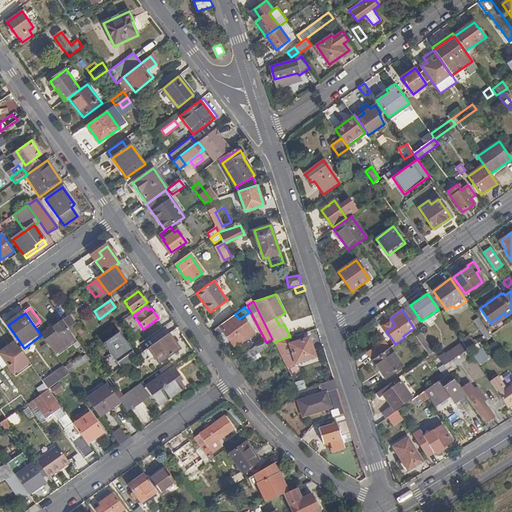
[(492,326),(506,316),(504,313),(490,323),(492,326)]
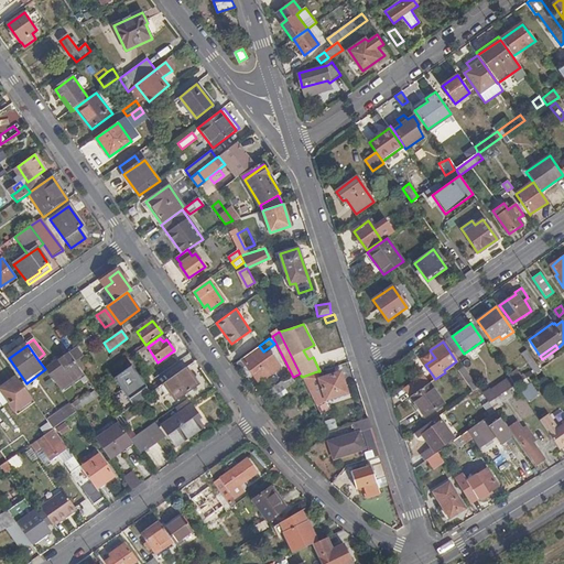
[(259,346),(237,361),(240,366),(245,362),(258,382),(280,367),(270,353),(266,355),(263,351),(259,346)]
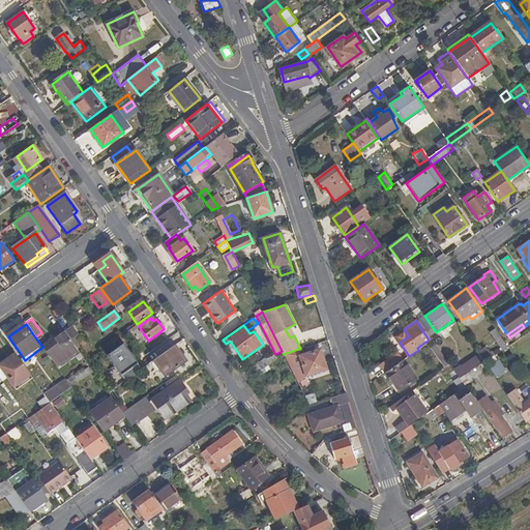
[(289,327),(285,329),(290,337),(294,335),(289,327)]
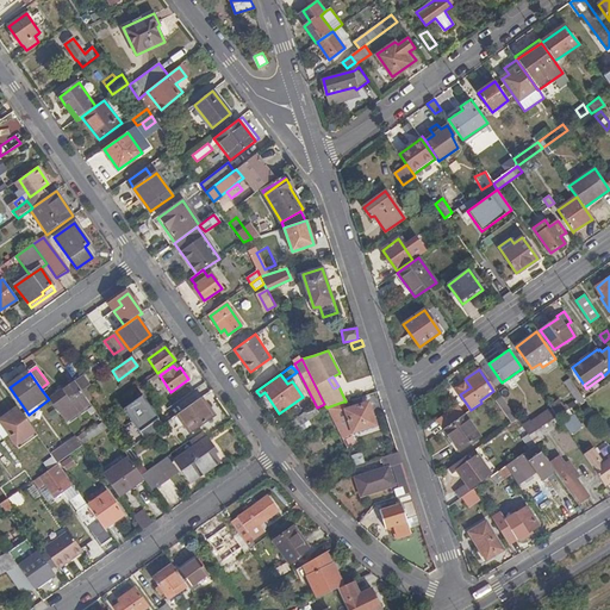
[(471,387),(465,379),(454,387),(460,394),(471,387)]
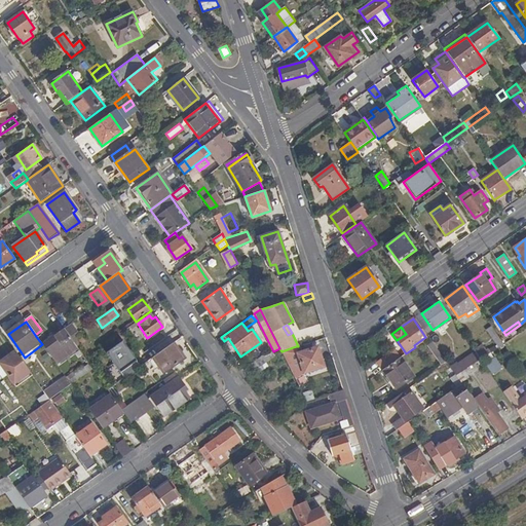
[(498,347),(503,344),(491,327),(487,330),(498,347)]
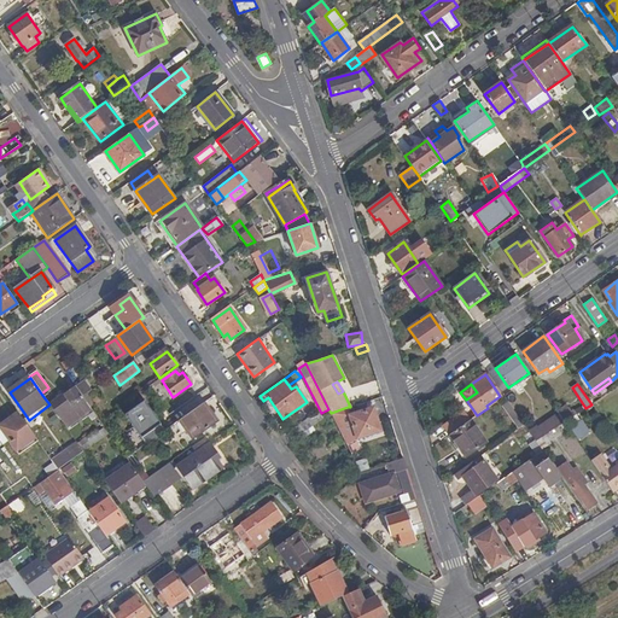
[(82,397),(76,388),(53,404),(59,414),(57,415),(66,427),(92,409),(82,397)]
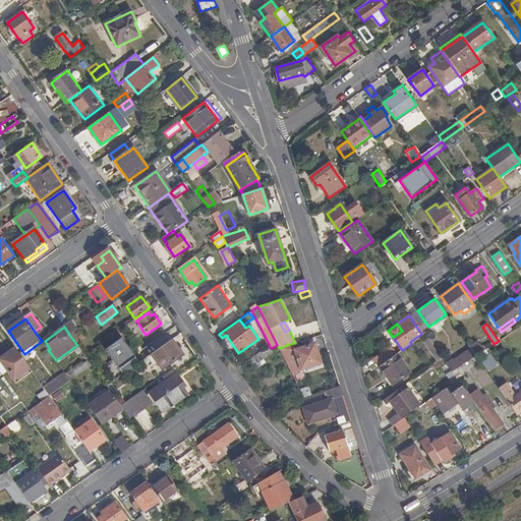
[(122,339),(106,351),(123,374),(139,362),(122,339)]
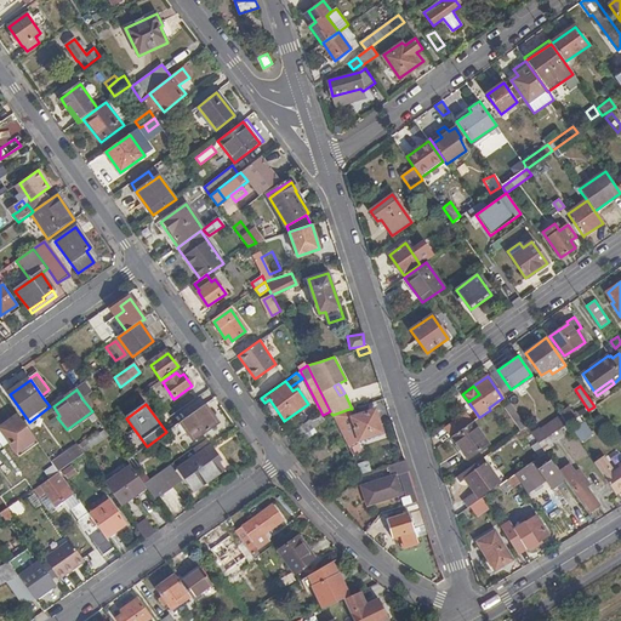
[(218,422),(206,405),(181,423),(193,440),(218,422)]
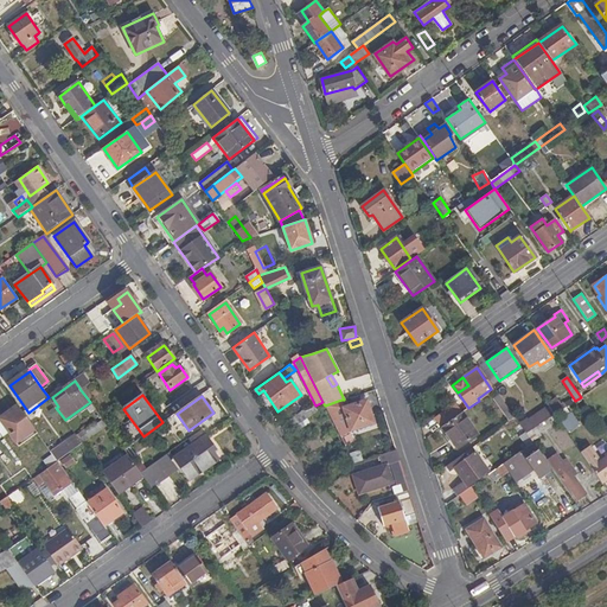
[(499,396),(493,400),(509,422),(515,417),(499,396)]
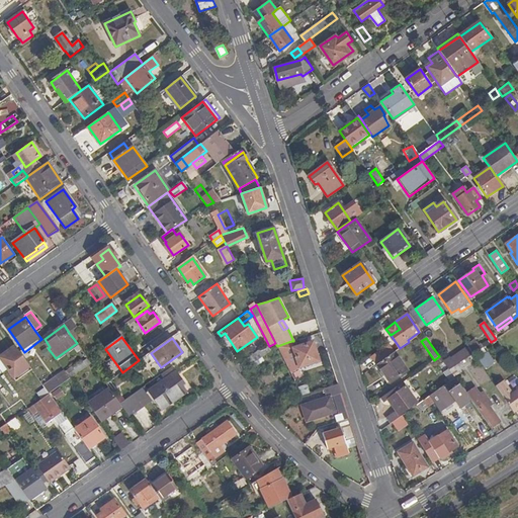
[(473,355),(484,347),(481,344),(478,345),(473,340),(465,345),(467,348),(472,354),(473,355)]
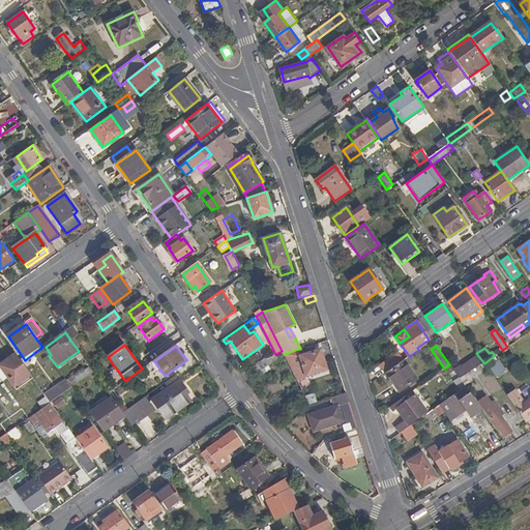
[(300,356),(298,349),(295,350),(284,354),(296,380),(306,375),(326,370),(320,350),(300,356)]
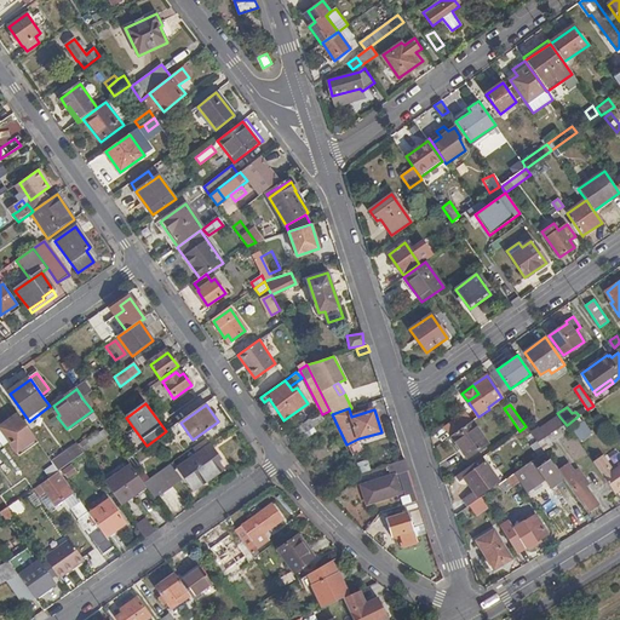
[(290,432),(294,441),(323,420),(319,411),(290,432)]
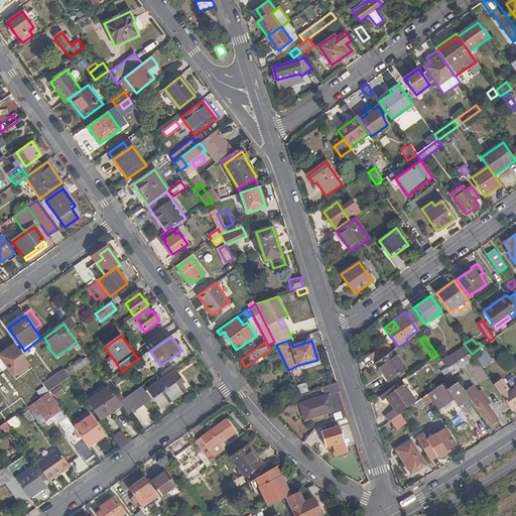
[(32,369),(15,345),(0,355),(0,357),(17,380),(32,369)]
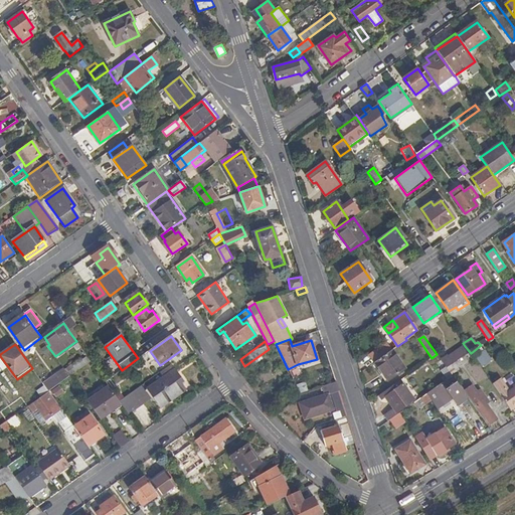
[(88,357),(83,351),(78,344),(57,360),(64,369),(73,363),(75,366),(88,357)]
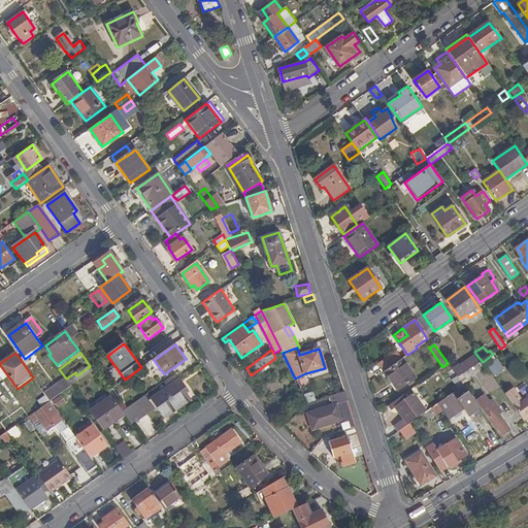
[(396,362),(401,359),(398,354),(393,358),(396,362)]
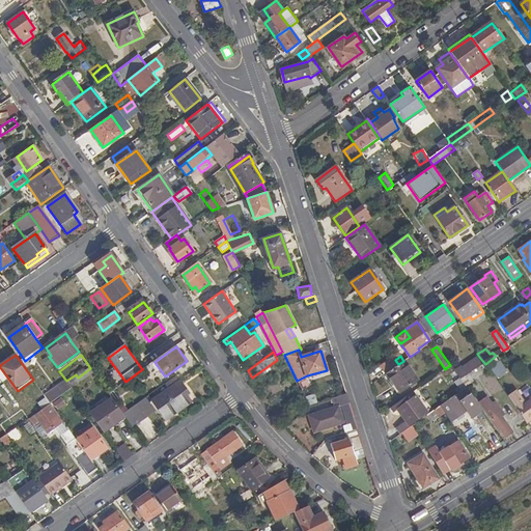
[(387,372),(398,364),(395,360),(394,357),(383,365),(387,372)]
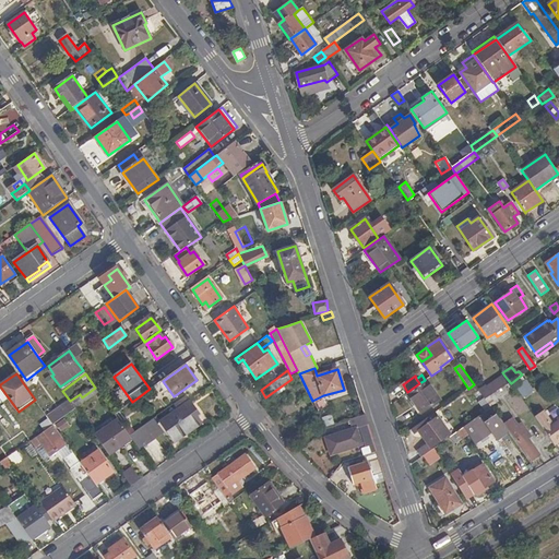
[(495,393),(510,382),(504,376),(487,388),(491,395),(495,393)]
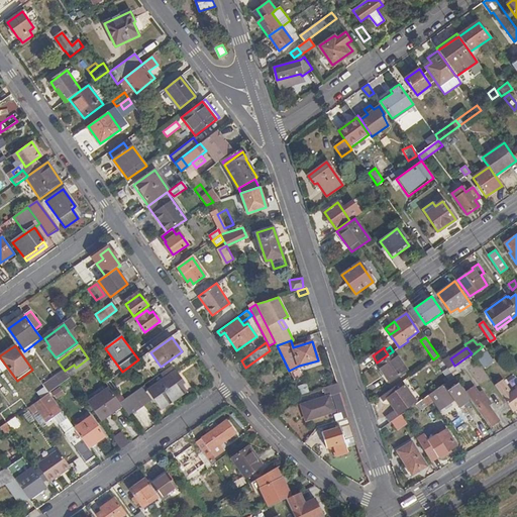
[(377,363),(377,364),(390,382),(407,371),(393,351),(388,354),(377,363)]
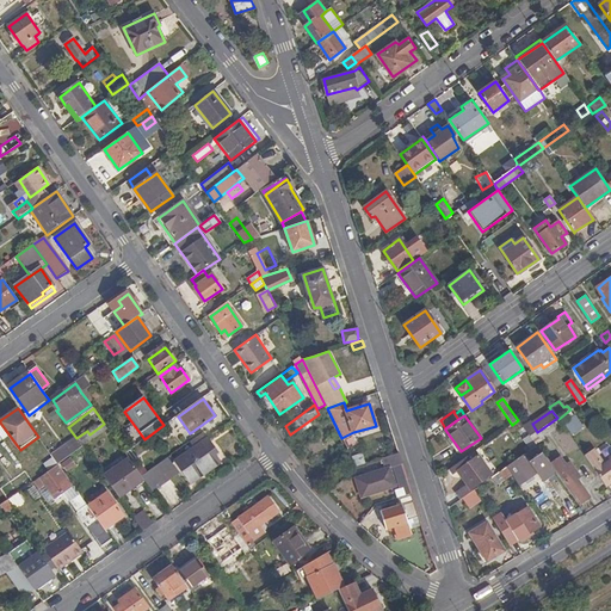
[(574,415),(563,423),(572,434),(582,427),(574,415)]
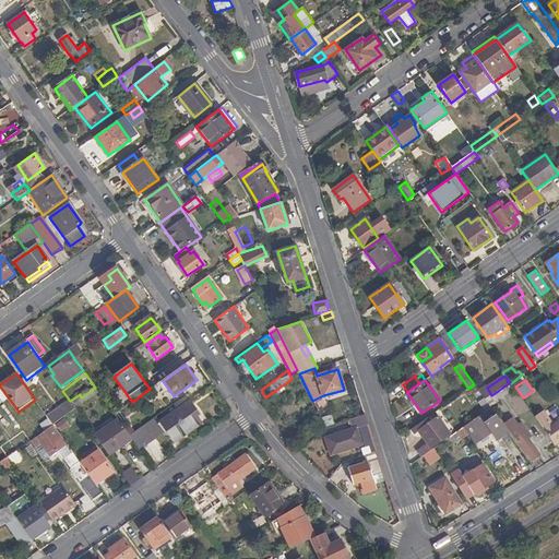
[(513,388),(511,383),(510,382),(495,393),(498,399),(513,388)]
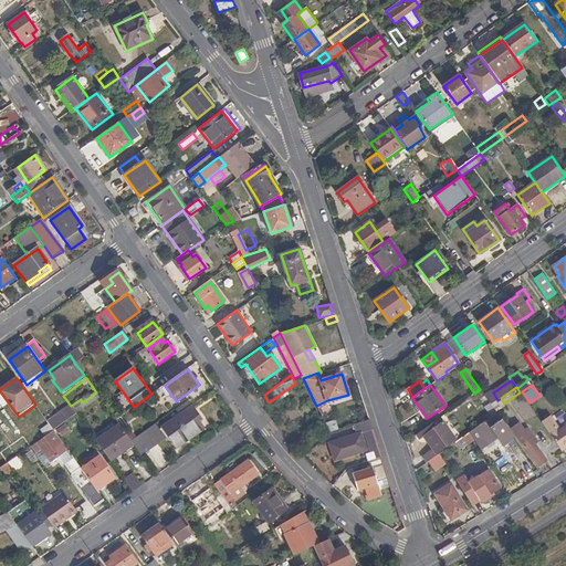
[(257,399),(262,407),(269,402),(264,395),(257,399)]
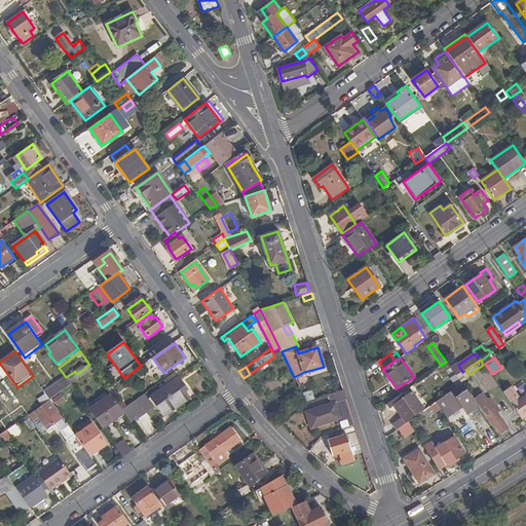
[(254,371),(257,375),(263,371),(260,367),(254,371)]
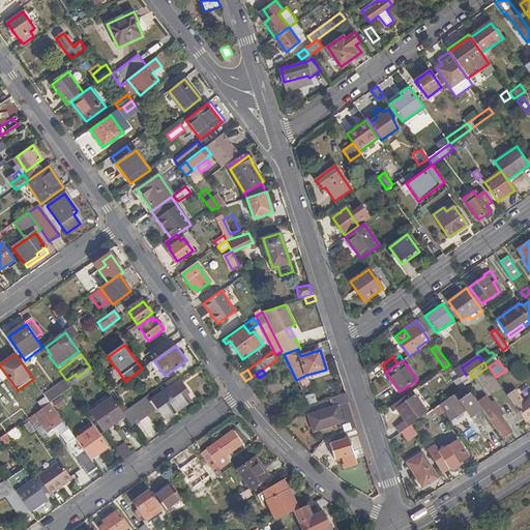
[(472,378),(469,373),(466,375),(460,379),(464,384),(472,378)]
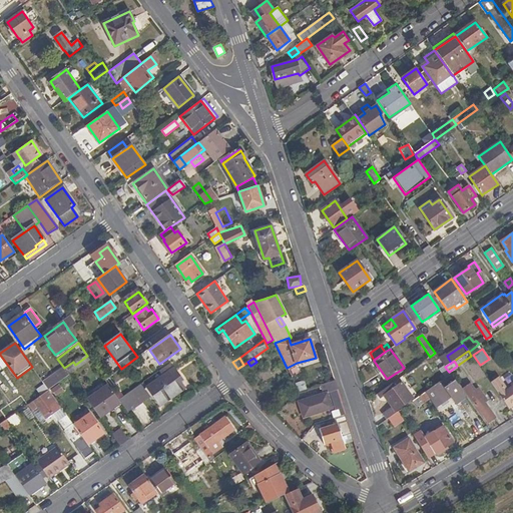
[(67,372),(69,376),(78,370),(75,365),(73,362),(64,368),(67,372)]
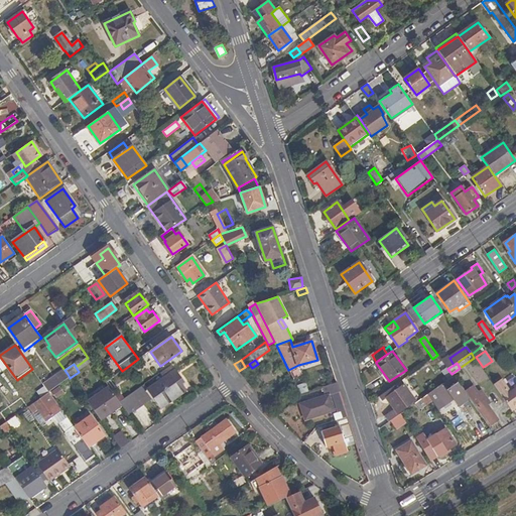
[(122,405),(129,415),(153,398),(161,409),(185,391),(180,384),(182,381),(174,370),(171,366),(159,374),(163,379),(147,390),(144,385),(120,402),(122,405)]
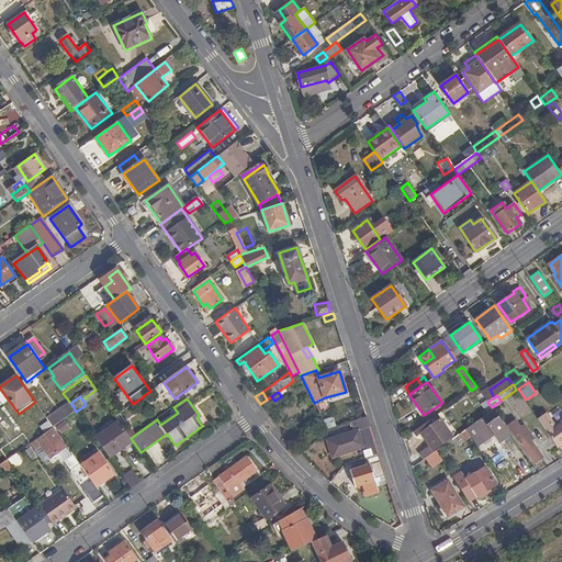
[(492,407),(487,402),(486,401),(481,404),(487,414),(493,409),(492,407)]
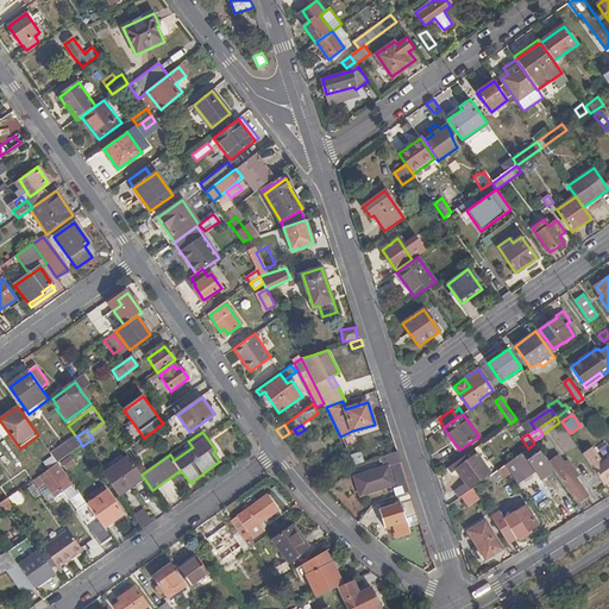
[(58,463),(82,446),(80,441),(68,449),(66,445),(52,454),(58,463)]
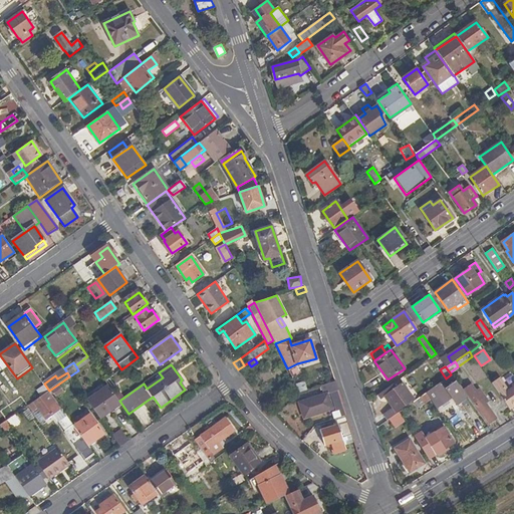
[(426,393),(430,400),(447,389),(452,395),(460,389),(451,374),(446,378),(426,393)]
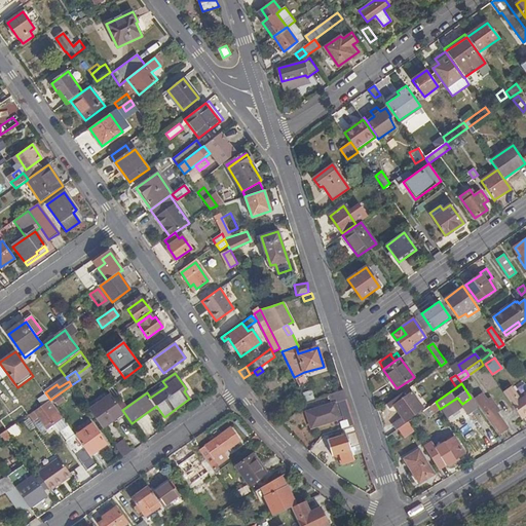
[(409,388),(388,403),(391,407),(396,405),(403,416),(393,422),(398,428),(407,422),(406,420),(422,408),(409,388)]
